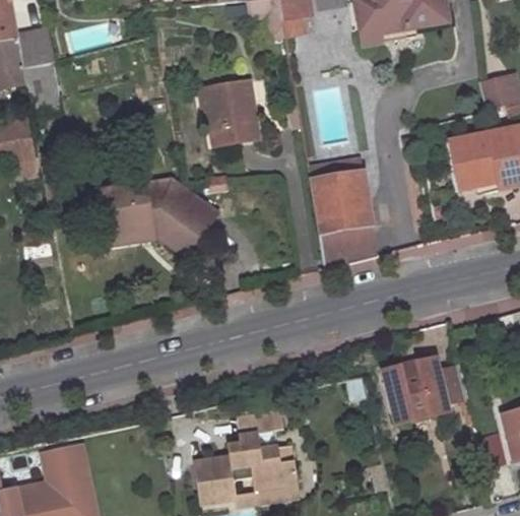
[(0,0),(0,84),(27,80),(26,71),(21,43),(13,0),(0,0)]
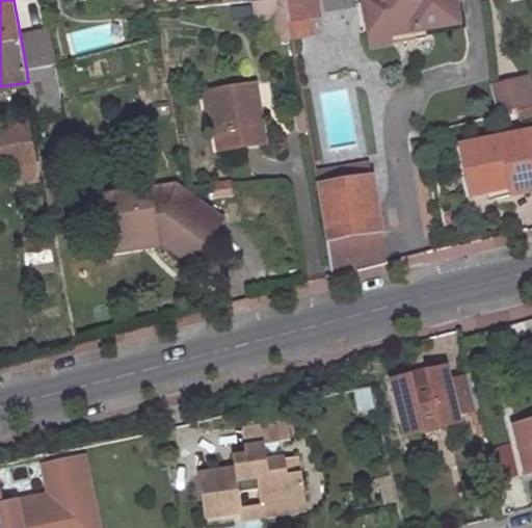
[(284,0),(289,32),(311,28),(308,11),(313,10),(311,0),(284,0)]
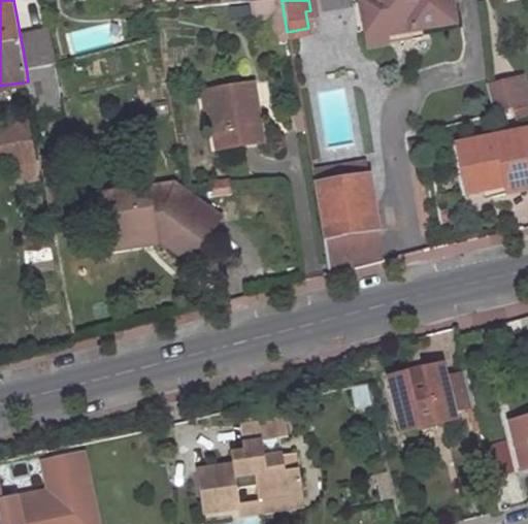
[(368,0),(373,29),(410,22),(413,28),(454,21),(450,0),(368,0)]
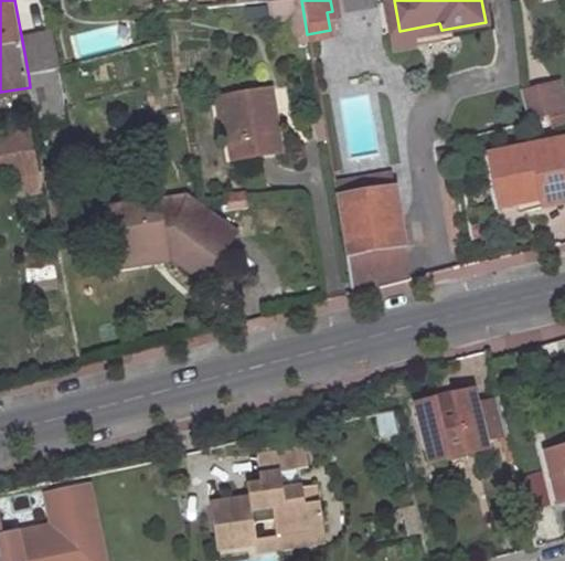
[(53,38),(23,46),(29,77),(60,70),(53,38)]
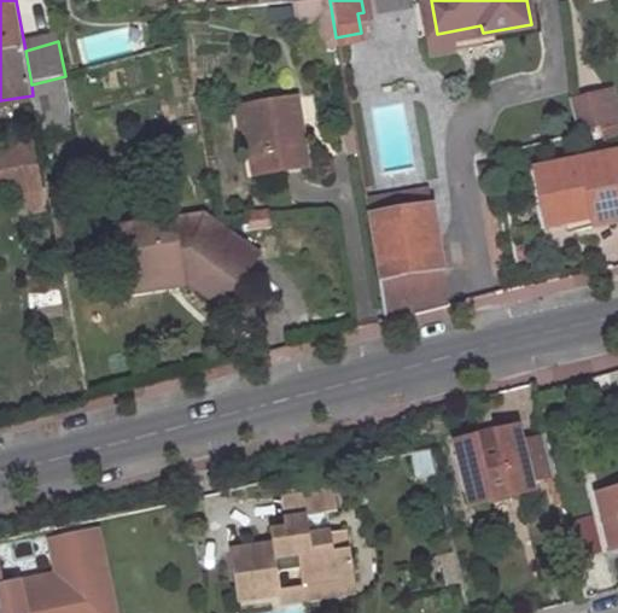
[(76,133),(65,76),(31,85),(33,95),(41,139),(76,133)]
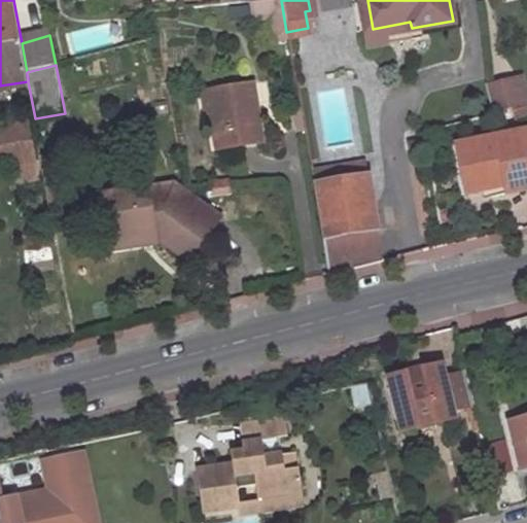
[(253,79),(246,80),(250,106),(256,105),(253,79)]
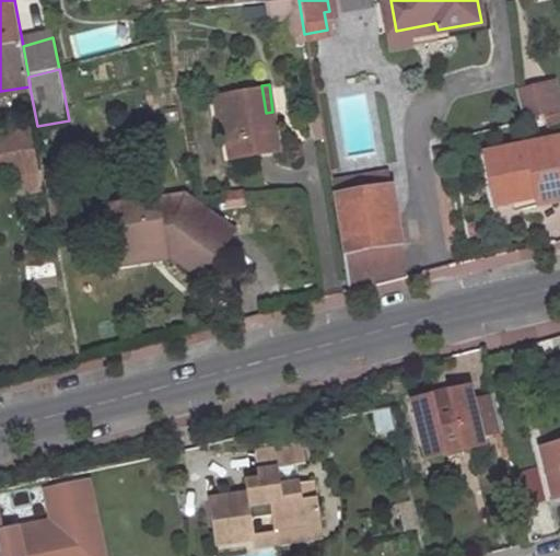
[(261,85),(220,92),(229,154),(279,147),(272,112),(266,113),(261,85)]
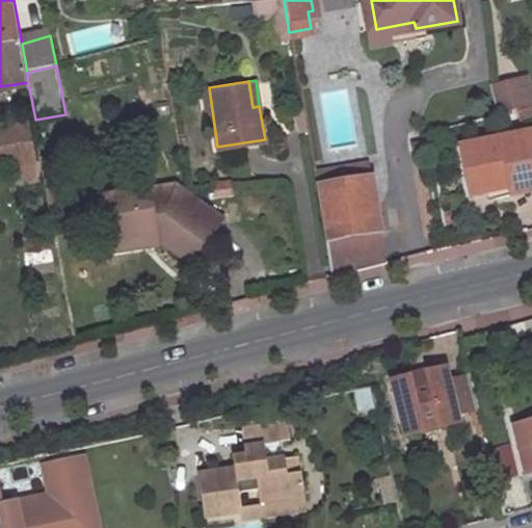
[(508,96),(495,99),(498,112),(511,109),(508,96)]
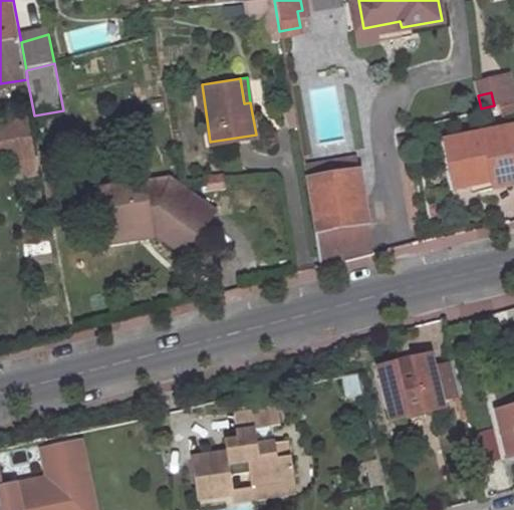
[(26,116),(0,120),(0,161),(15,159),(18,175),(37,172),(26,116)]
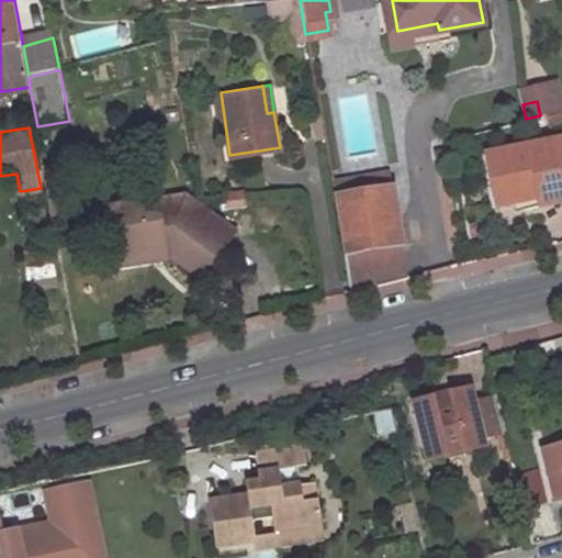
[(561,132),(487,152),(499,201),(542,190),(540,185),(561,179),(561,132)]
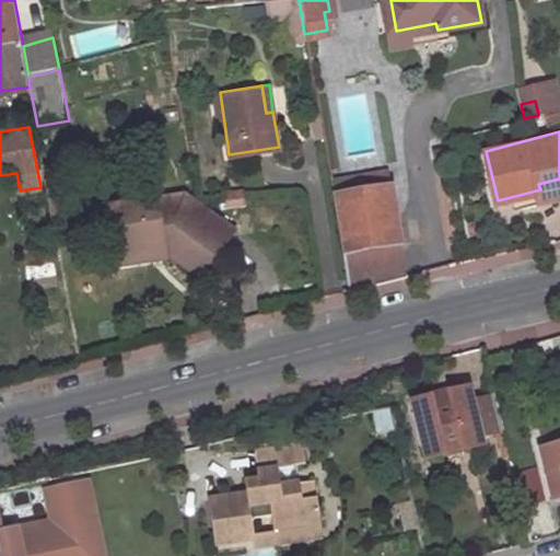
[(386,165),(357,170),(360,189),(388,185),(386,165)]
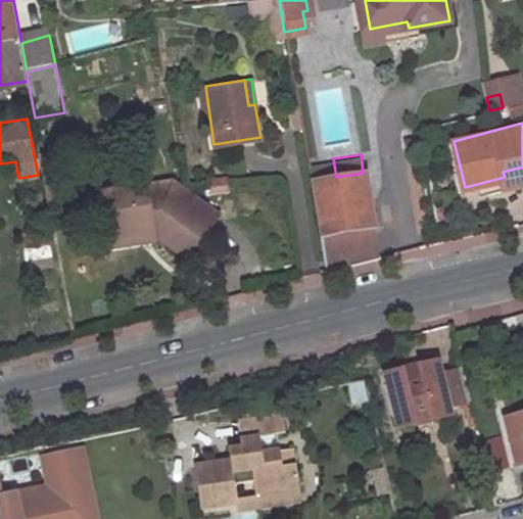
[(333,158),(306,162),(325,268),(376,255),(363,173),(336,177),(333,158)]
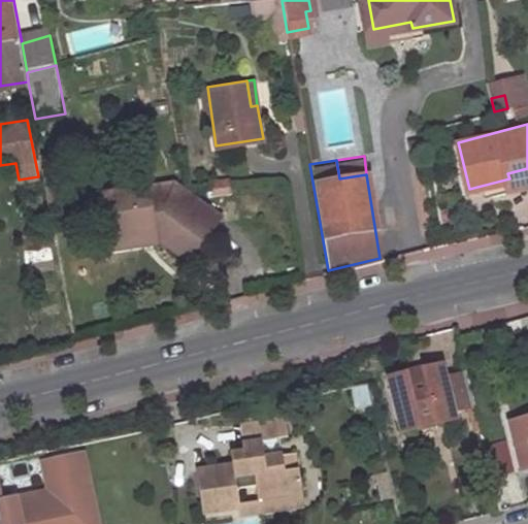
[(527,168),(507,173),(509,178),(510,186),(527,182),(527,168)]
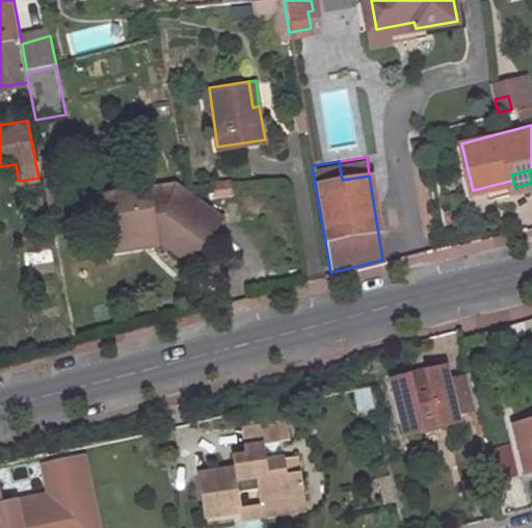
[(173,182),(103,191),(109,235),(153,231),(187,256),(217,214),(173,182)]
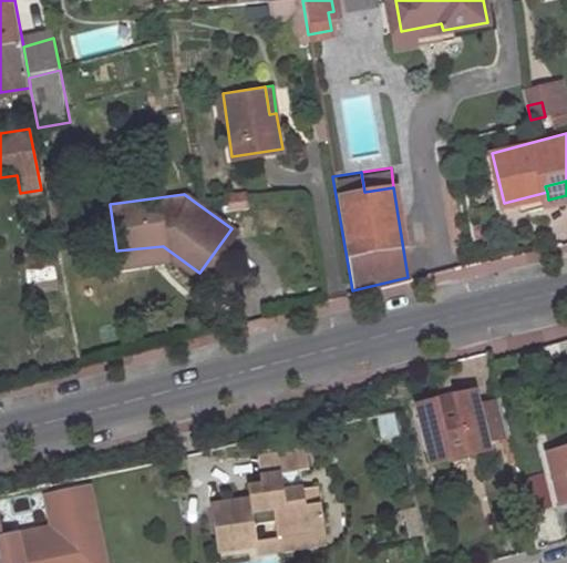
[(163,246),(116,251),(117,262),(164,257),(163,246)]
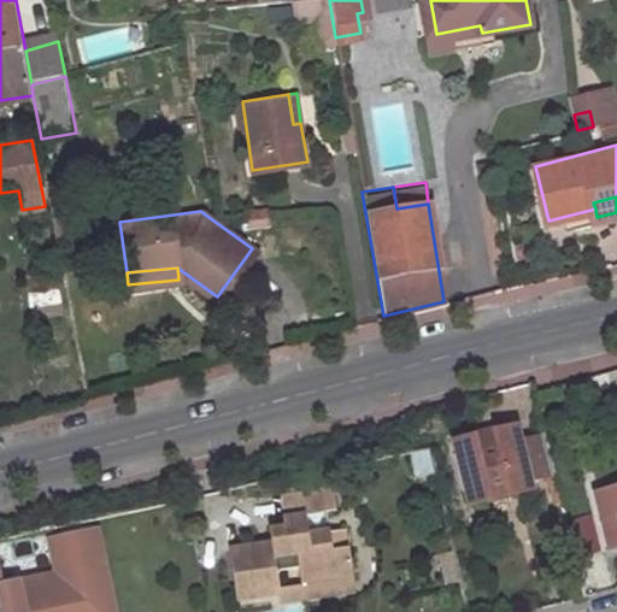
[(519,436),(517,421),(494,427),(495,433),(479,436),(477,431),(454,436),(471,500),(532,484),(530,477),(553,471),(544,430),(519,436)]
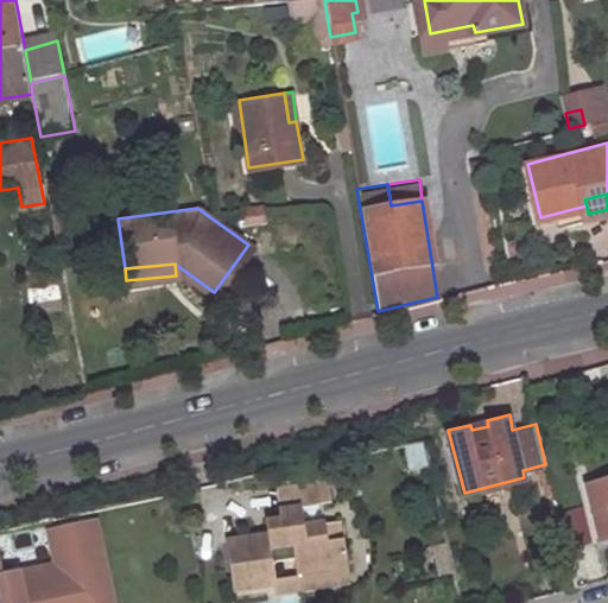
[(607,474),(583,481),(596,535),(607,532),(607,474)]
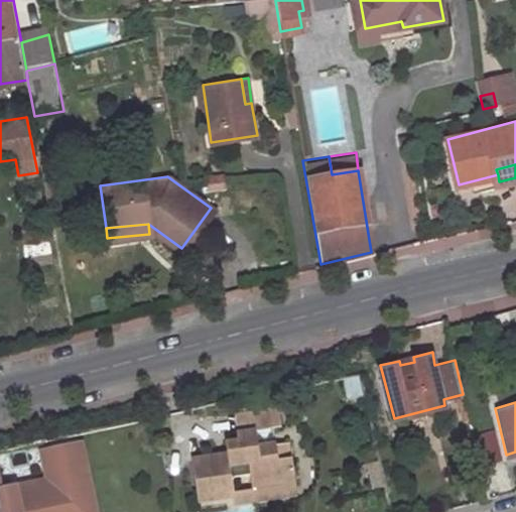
[(276,407),(232,414),(237,440),(223,442),(225,455),(191,459),(199,496),(215,494),(215,498),(235,495),(234,491),(235,491),(233,477),(251,474),(253,488),(296,482),(291,456),(290,455),(278,457),(276,442),(256,444),(254,428),(279,424),(276,407)]
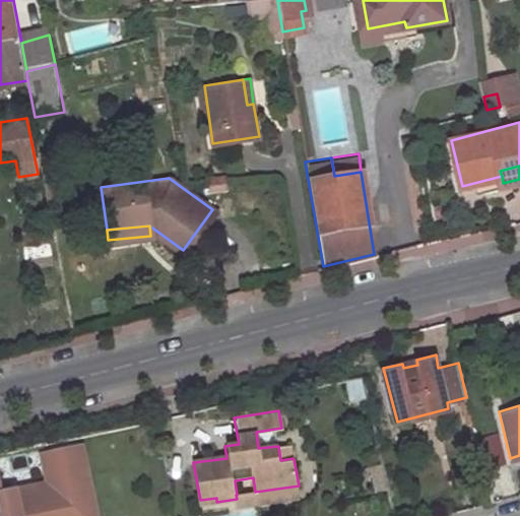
[(494,431),(475,435),(483,469),(503,464),(495,430),(494,431)]
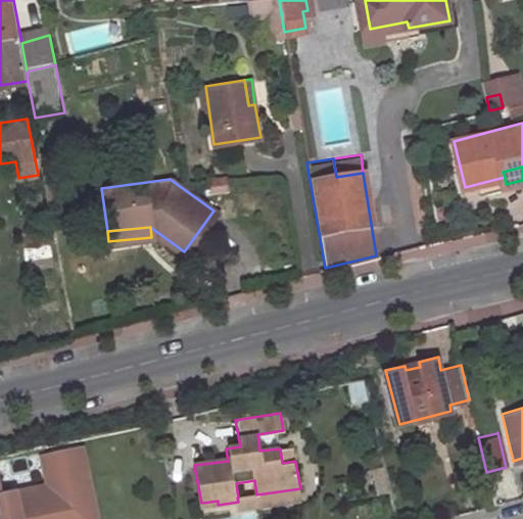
[(0,509),(16,506),(19,518),(97,518),(81,446),(43,455),(49,483),(1,493),(0,489),(0,509)]
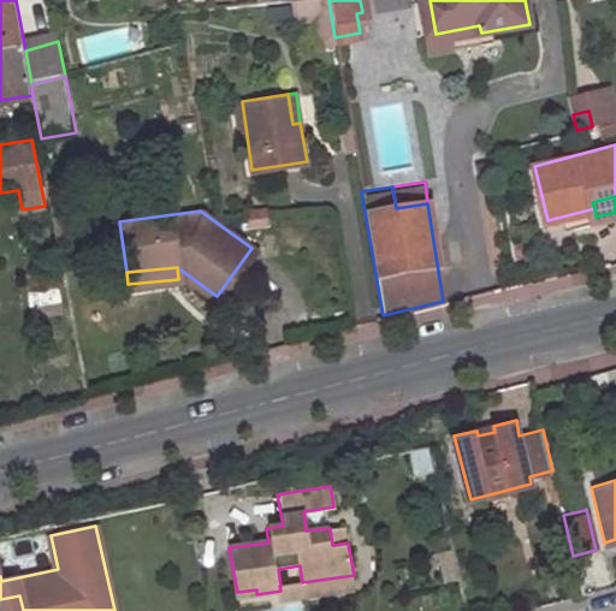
[(344,526),(330,528),(332,545),(347,543),(344,526)]
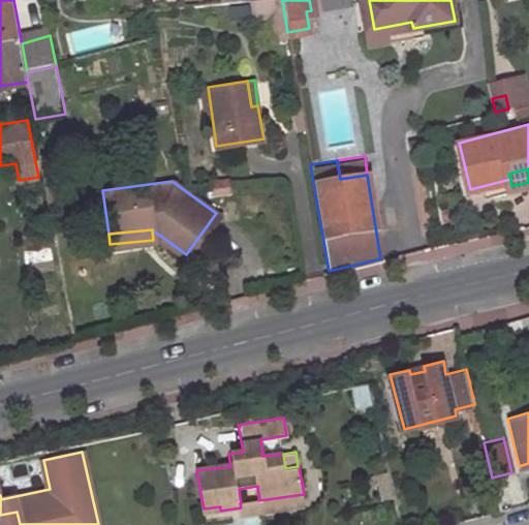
[(240,503),(241,507),(242,515),(305,504),(304,494),(259,500),(241,503),(240,503)]
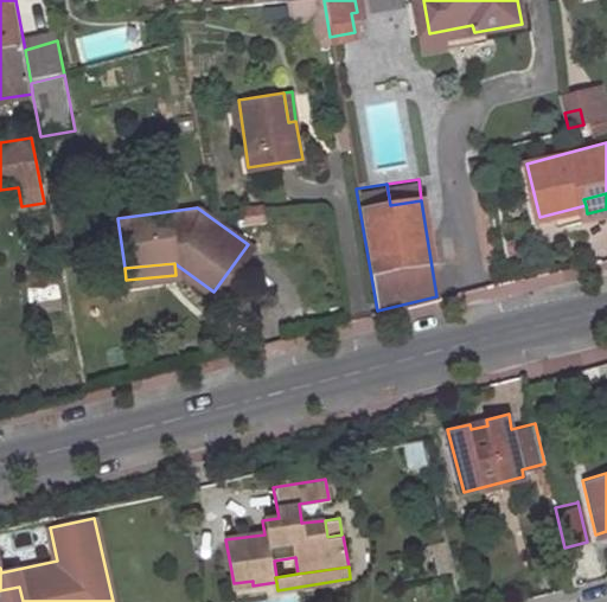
[(23,601),(19,587),(0,590),(0,601),(23,601)]
